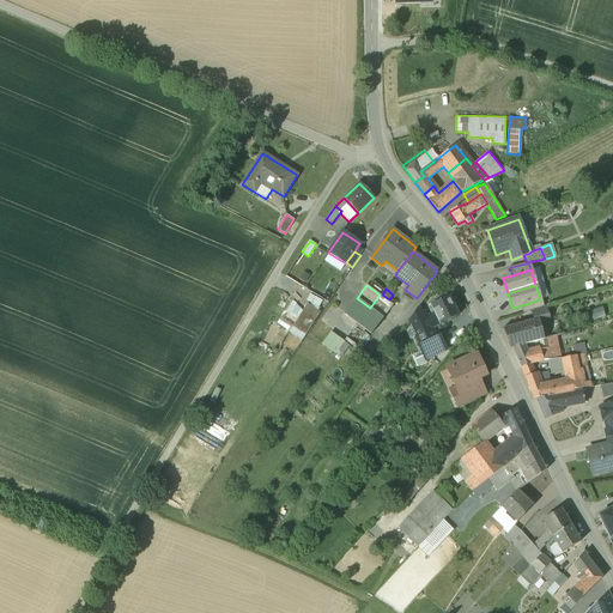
[(310,302),(320,308),(325,302),(314,295),(310,302)]
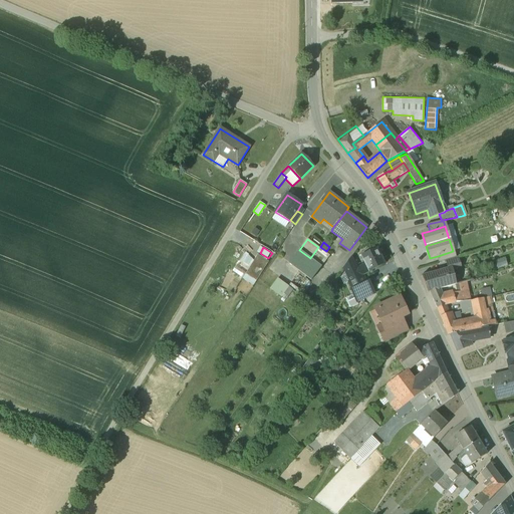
[(318,247),(310,258),(321,267),(329,255),(318,247)]
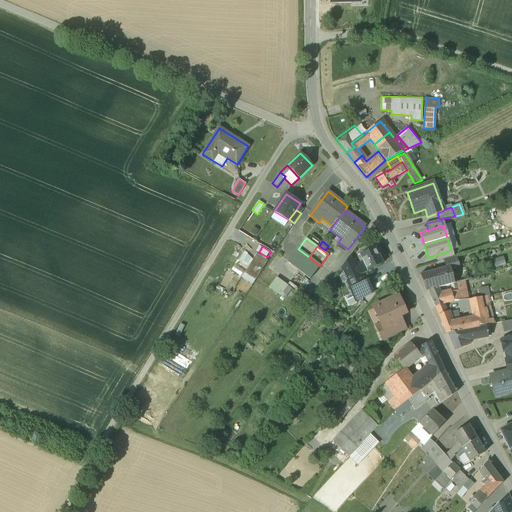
[(383,263),(375,248),(369,251),(363,254),(360,255),(364,263),(367,271),(383,263)]
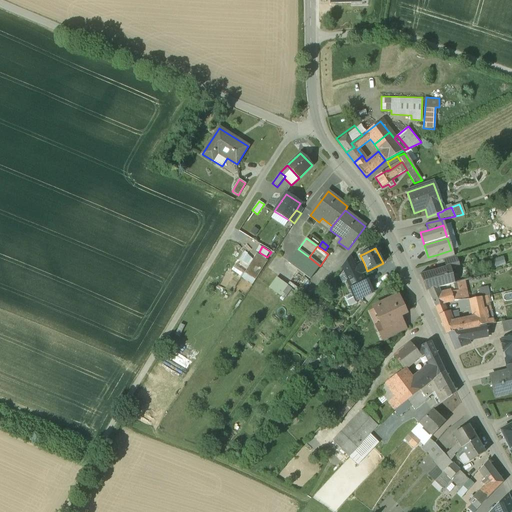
[(309,257),(298,249),(287,262),(310,279),(320,266),(309,257)]
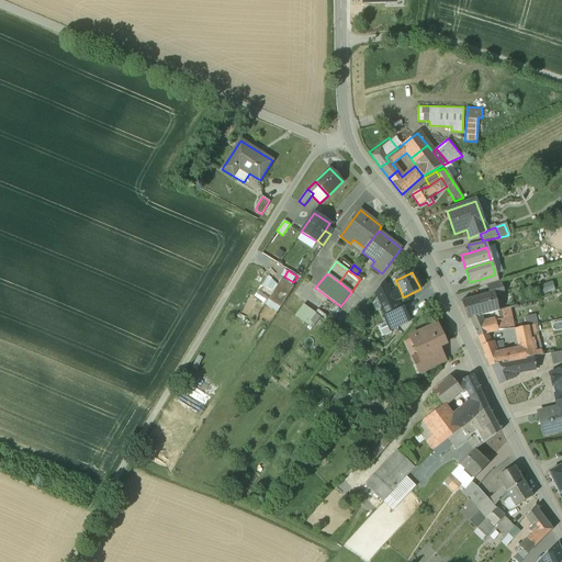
[(495,274),(479,280),(481,287),(489,284),(497,282),(495,274)]
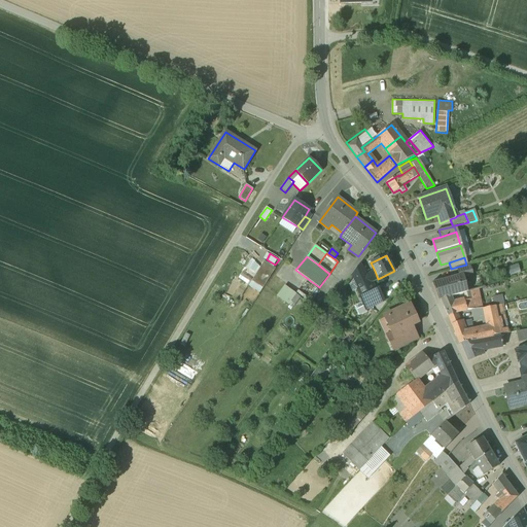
[(249,285),(260,291),(275,269),(265,261),(249,285)]
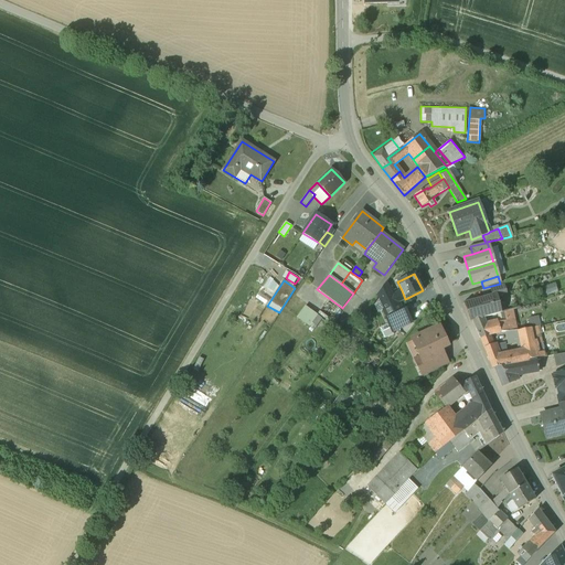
[(500,284),(491,286),(493,295),(494,295),(494,297),(507,292),(504,281),(500,284)]
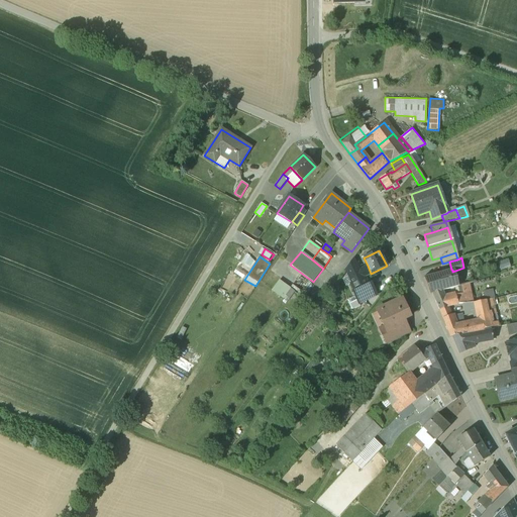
[(352,284),(366,277),(371,274),(368,266),(358,270),(353,259),(345,270),(352,284)]
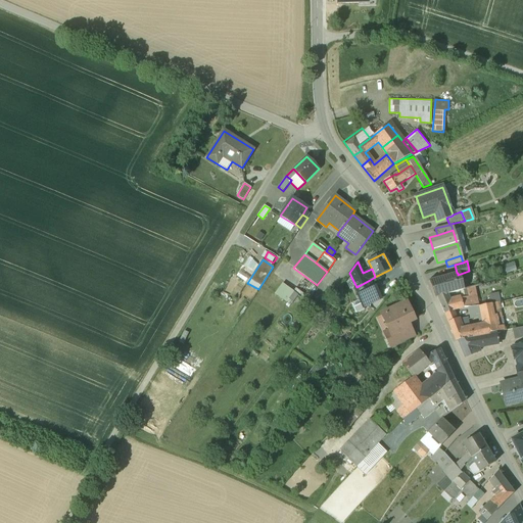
[(505,274),(515,269),(512,262),(502,267),(505,274)]
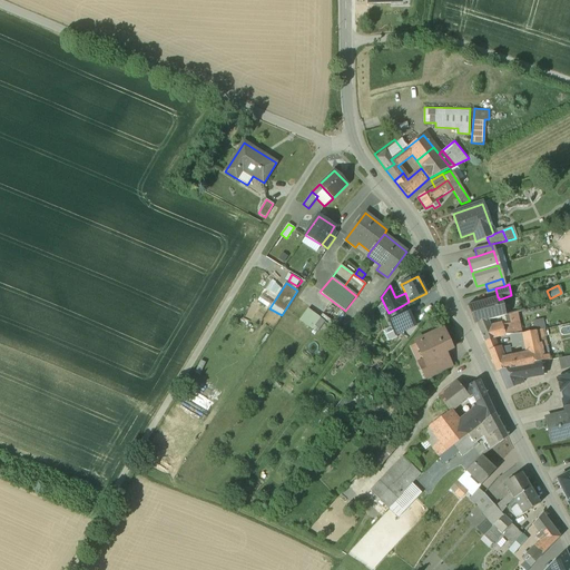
[(263,297),(274,300),(275,293),(264,290),(263,297)]
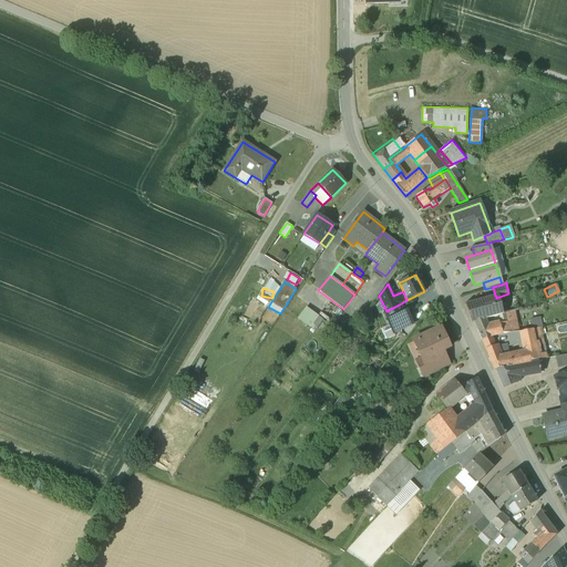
[(482,299),(465,303),(472,322),(474,322),(485,319),(504,313),(501,302),(498,303),(496,298),(496,296),(495,296),(482,299)]
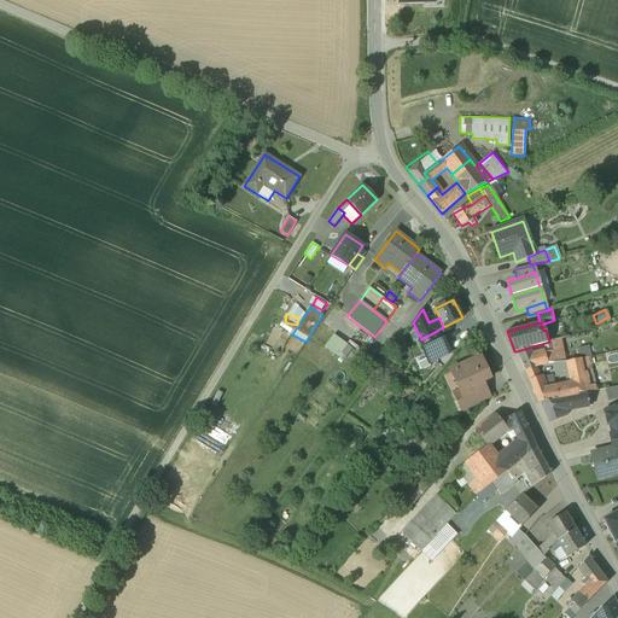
[(437,331),(421,339),(418,340),(430,363),(450,353),(443,339),(442,340),(437,331)]
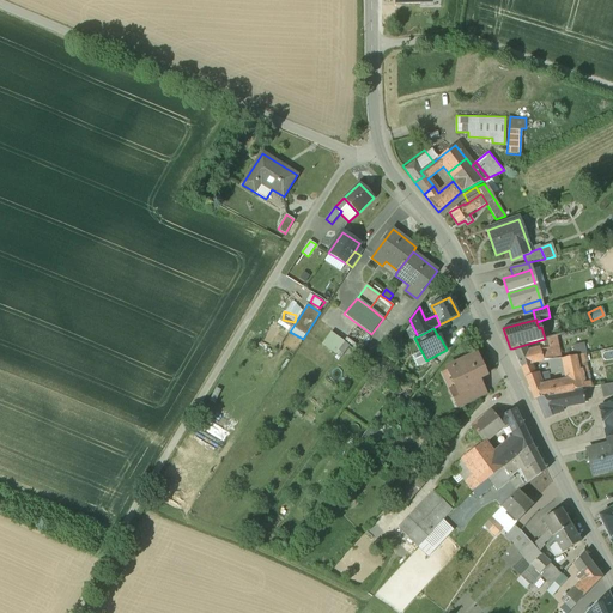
[(331,333),(322,344),(327,347),(335,337),(331,333)]
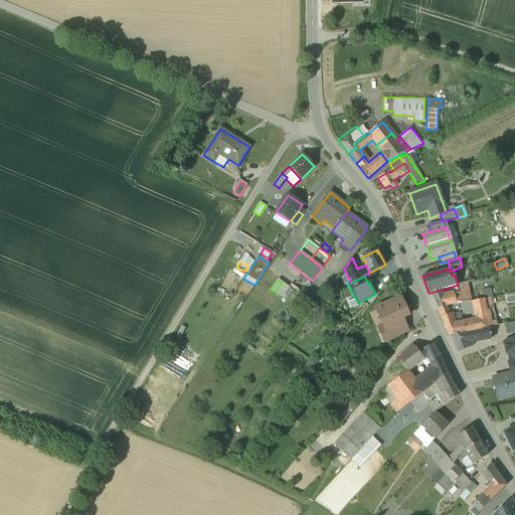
[(293,291),(282,283),(275,292),(286,300),(293,291)]
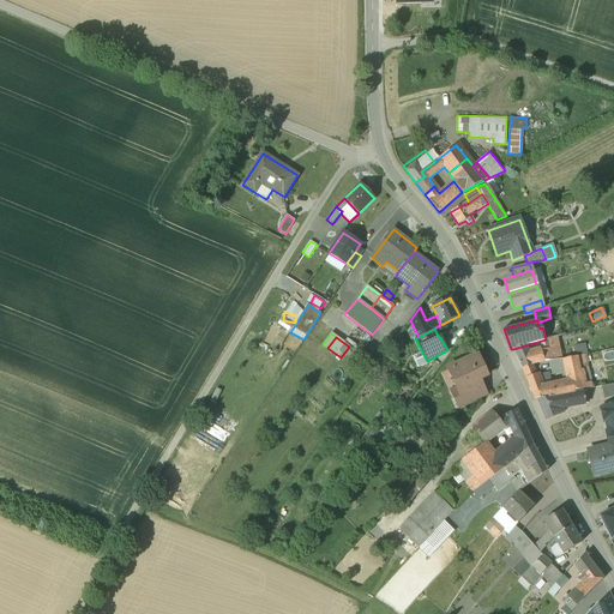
[(552,349),(541,351),(543,363),(553,362),(564,360),(564,357),(563,357),(561,355),(558,337),(549,339),(552,349)]
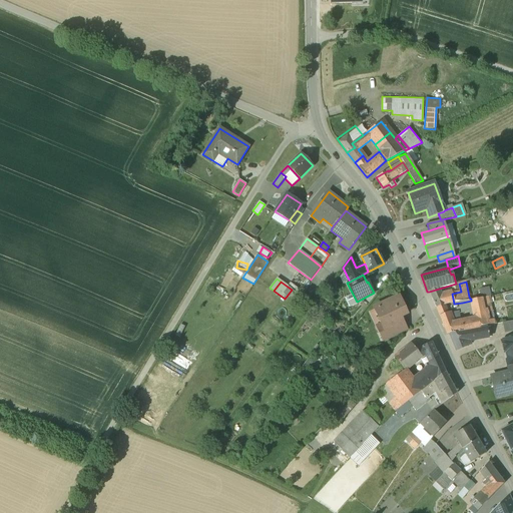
[(439,289),(429,292),(436,308),(446,306),(454,304),(452,294),(441,296),(439,289)]
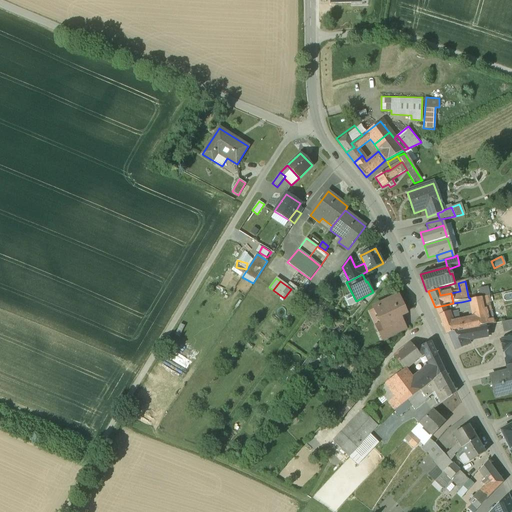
[(398,296),(373,308),(383,329),(402,320),(399,315),(406,312),(398,296)]
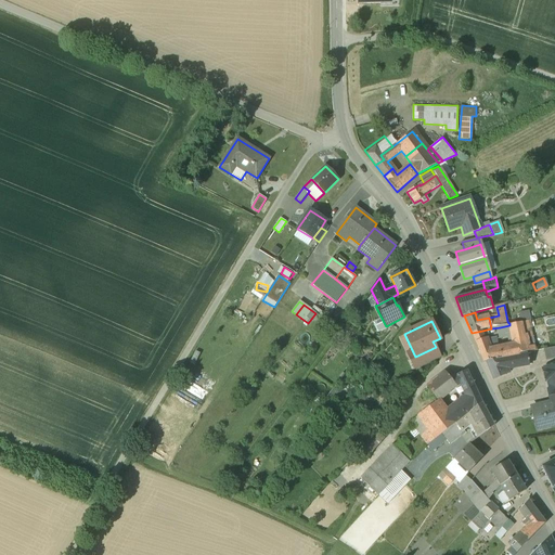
[(516,356),(515,355),(527,352),(526,347),(524,337),(523,328),(521,322),(510,325),(511,334),(514,346),(507,347),(510,358),(516,356)]
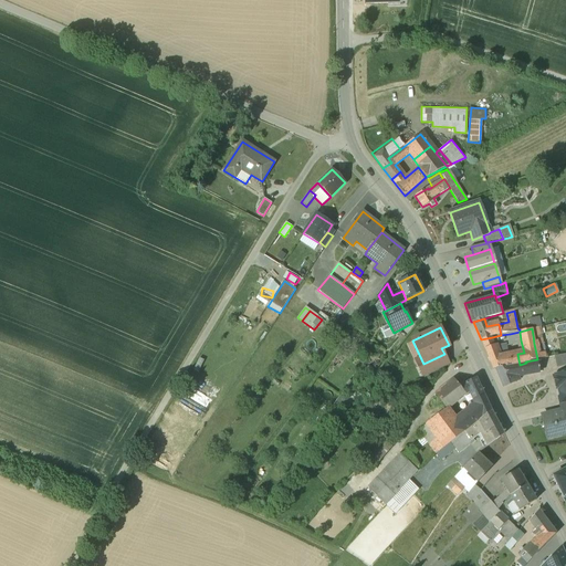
[(520,332),(510,334),(512,341),(521,341),(520,332)]
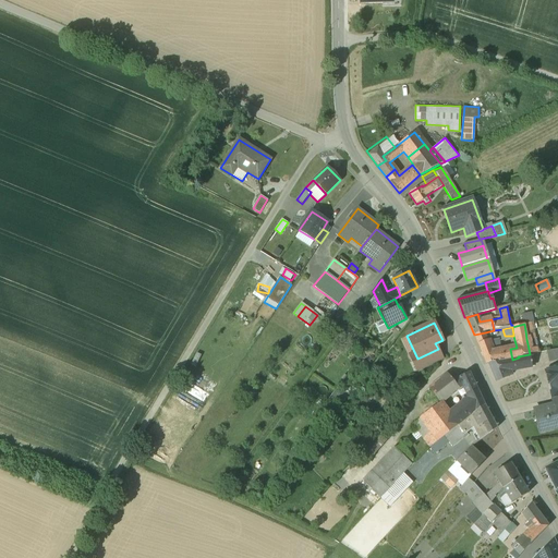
[(490,347),(485,332),(474,335),(486,363),(500,360),(500,361),(501,362),(512,360),(510,349),(498,351),(497,346),(490,347)]
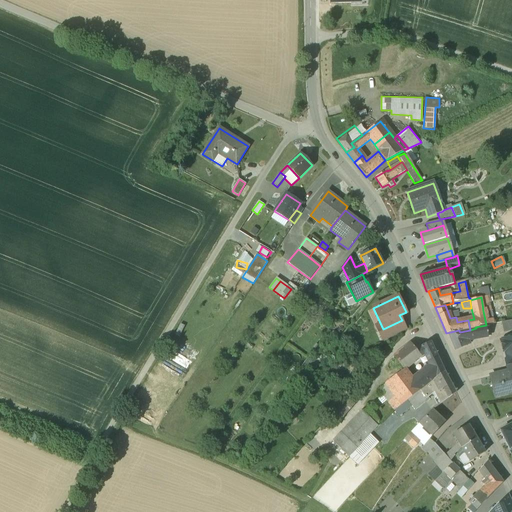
[(490,309),(483,311),(485,320),(492,319),(490,309)]
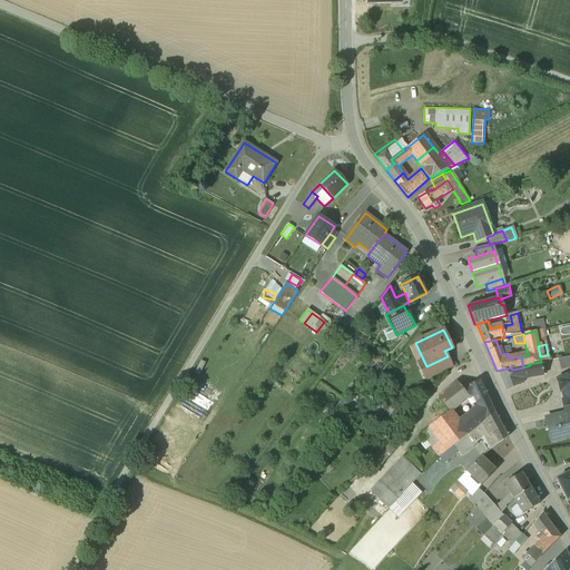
[(448,356),(426,366),(431,377),(452,367),(448,356)]
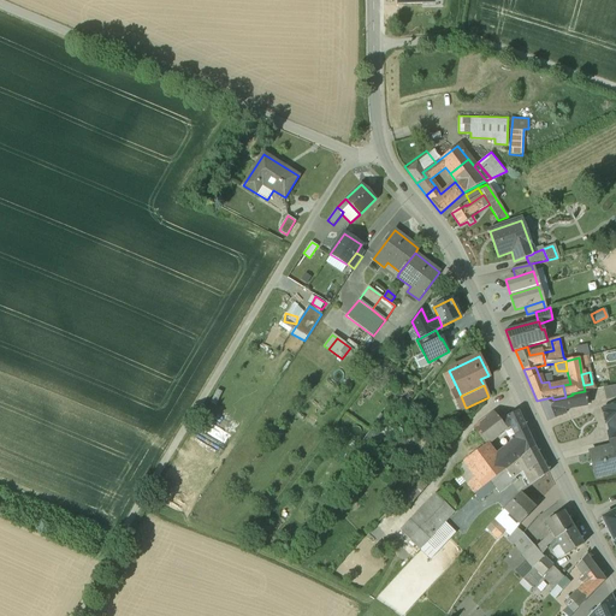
[(615,385),(603,388),(605,401),(615,397),(615,385)]
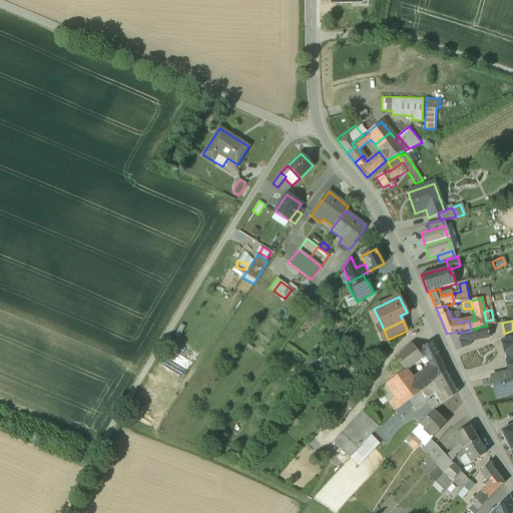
[(486,327),(480,329),(477,329),(471,331),(461,333),(460,332),(449,335),(457,351),(470,344),(469,341),(482,338),(488,337),(486,327)]
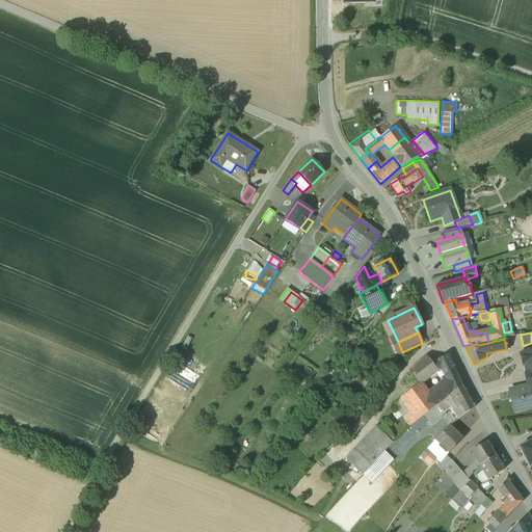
[(531,349),(522,352),(523,354),(521,356),(523,363),(525,364),(525,366),(526,365),(528,372),(528,373),(531,371),(531,349)]
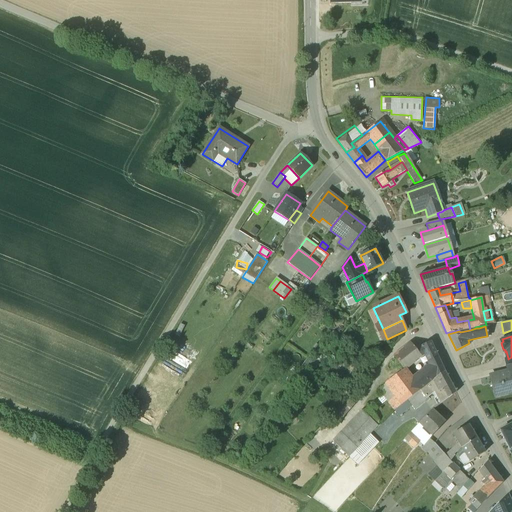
[(428,362),(437,357),(430,342),(421,346),(423,350),(425,355),(428,362)]
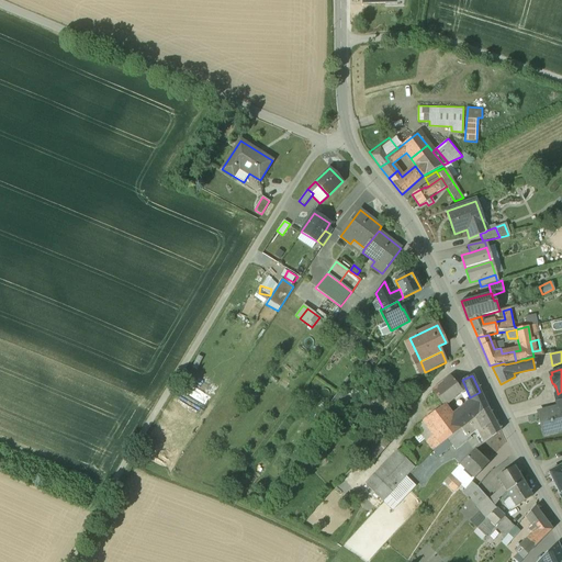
[(454,378),(446,383),(434,392),(440,401),(444,406),(467,390),(464,384),(462,380),(454,378)]
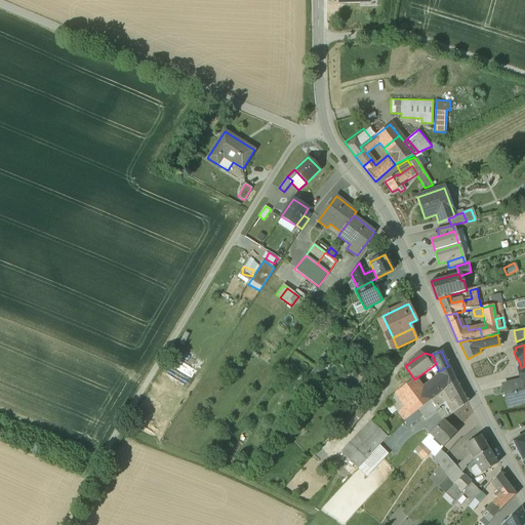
[(432,399),(439,394),(455,380),(448,366),(439,371),(441,374),(430,384),(423,388),(421,390),(414,379),(395,394),(411,415),(431,401),(432,399)]
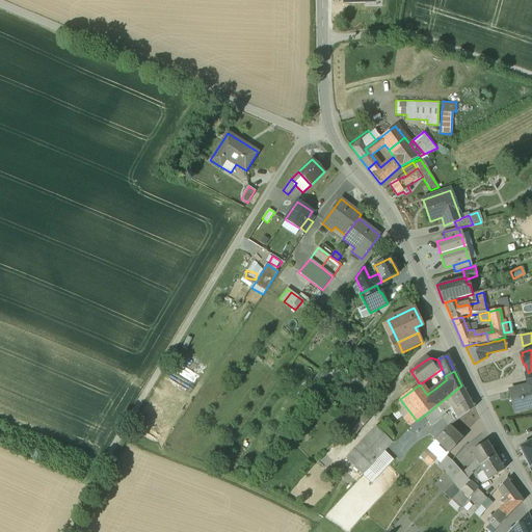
[(336,380),(329,389),(335,392),(340,384),(336,380)]
